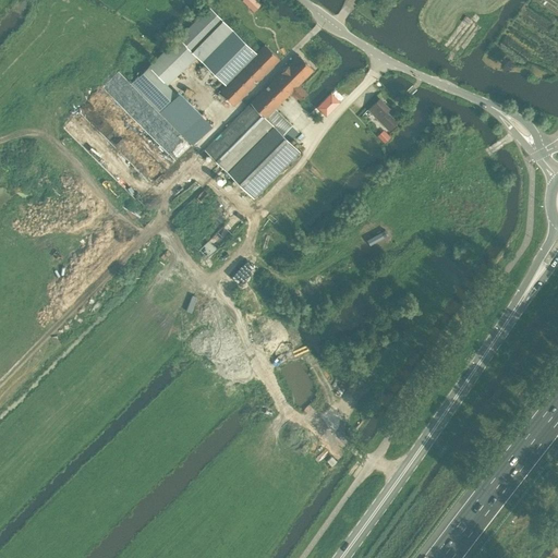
[(208,5),(178,36),(197,56),(202,60),(202,61),(225,84),(255,53),(232,31),(208,5)]
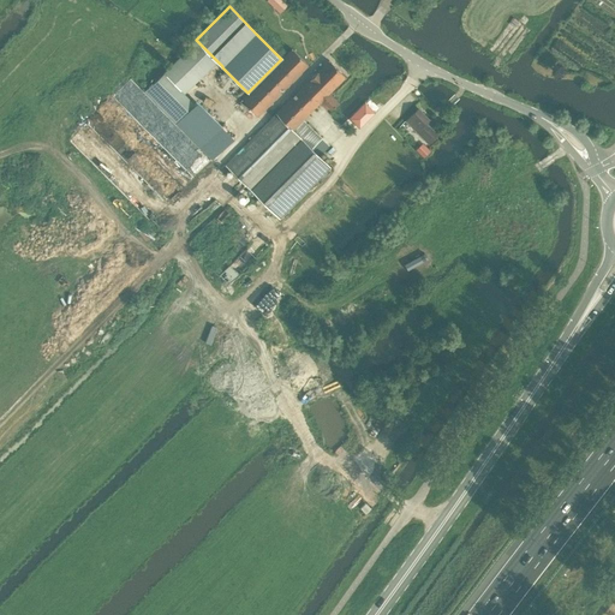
[(257,117),(308,65),(292,48),(242,100),(257,117)]
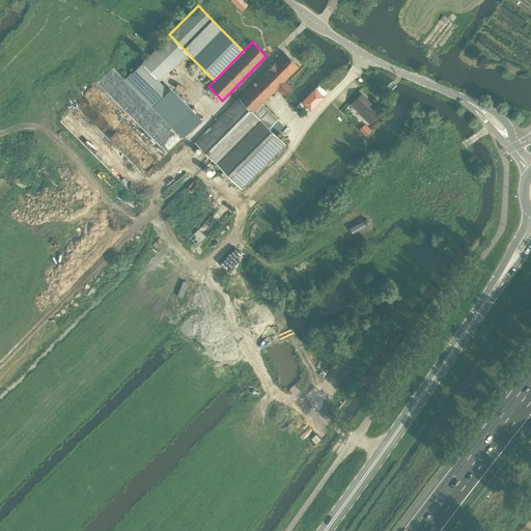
[(285,95),(291,88),(283,80),(298,66),(283,52),(238,99),(194,142),(240,188),(284,143),(269,128),(277,119),(260,104),(276,88),(282,94),(283,93),(285,95)]
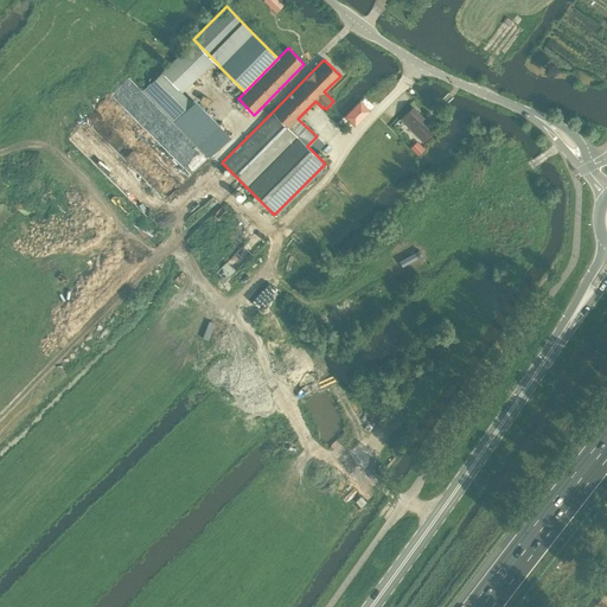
[(155,78),(142,91),(172,121),(185,108),(155,78)]
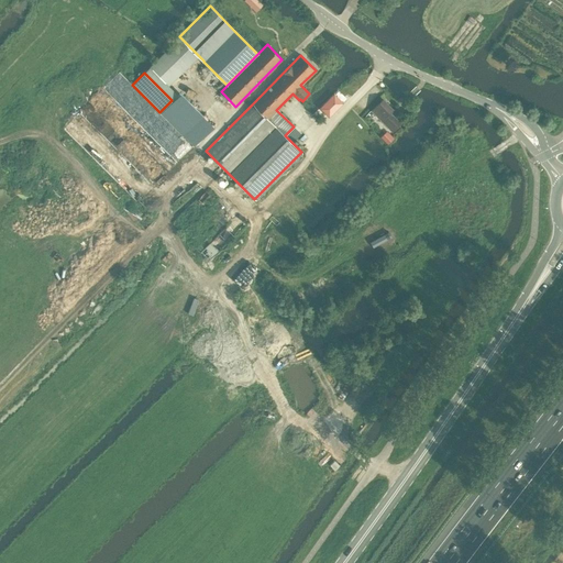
[(319,108),(327,114),(329,117),(343,102),(338,97),(335,96),(333,94),(319,108)]
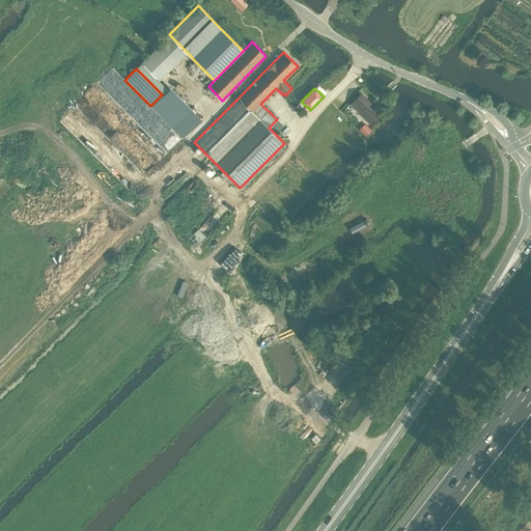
[(369,124),(378,116),(367,106),(370,103),(361,93),(350,104),(369,124)]
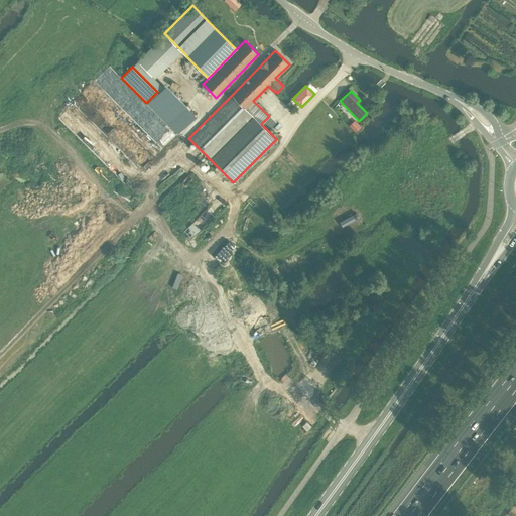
[(356,122),(351,127),(355,132),(361,127),(356,122)]
